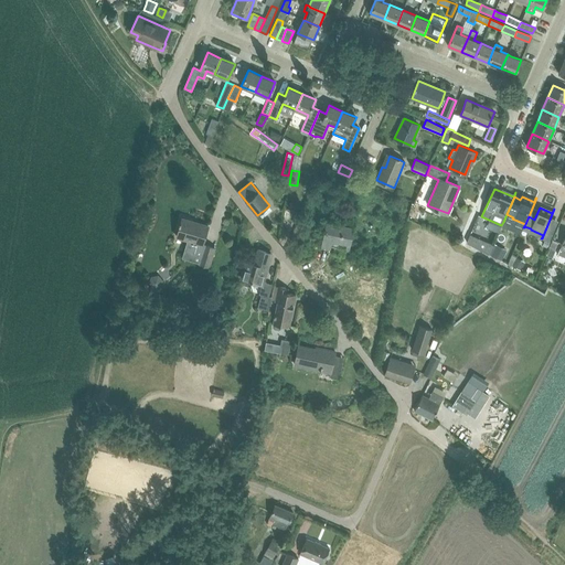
[(203,244),(205,236),(209,226),(182,217),(177,235),(203,244)]
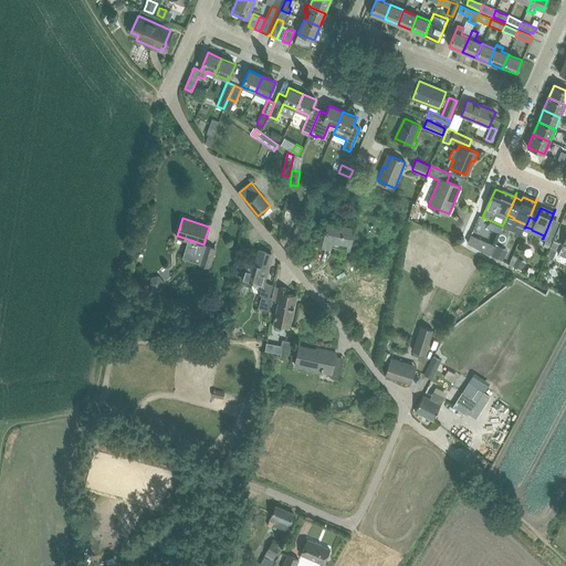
[(348,253),(354,227),(327,221),(323,248),(331,249),(333,239),(341,241),(338,248),(347,249),(346,252),(348,253)]
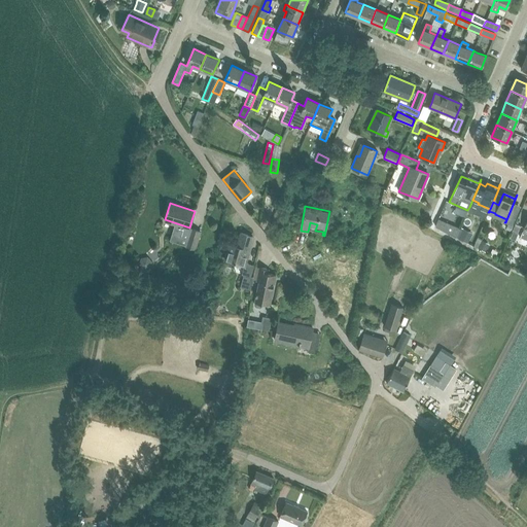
[(437,221),(435,226),(456,238),(459,229),(438,219),(437,221)]
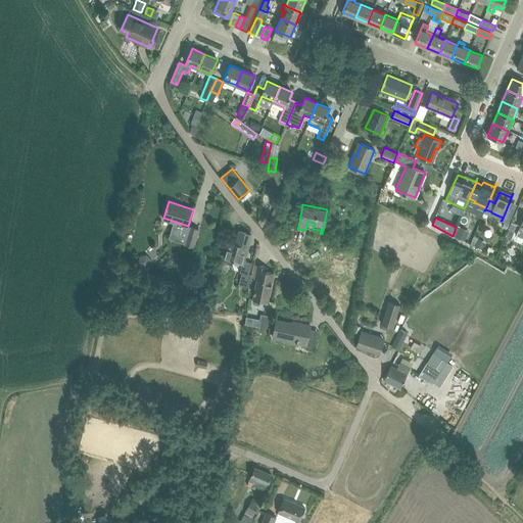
[(200,229),(191,227),(186,244),(196,246),(200,229)]
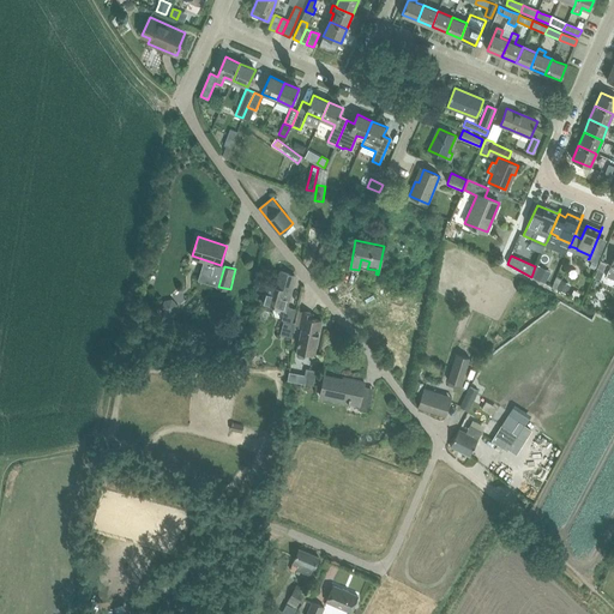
[(535,270),(531,277),(545,284),(548,276),(535,270)]
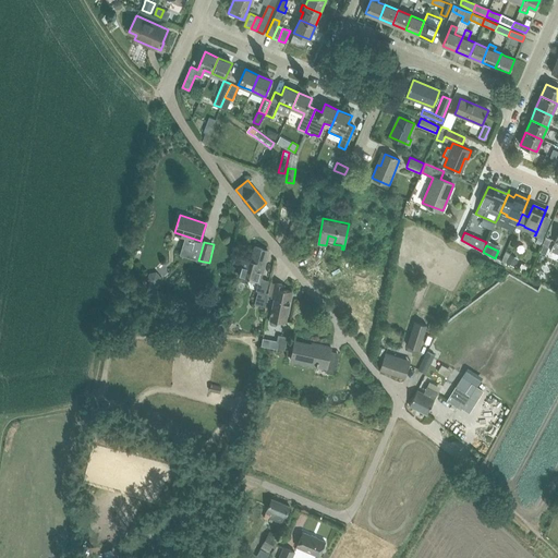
[(255,290),(258,291),(255,304),(267,307),(268,294),(266,293),(269,281),(259,278),(268,251),(255,246),(251,261),(243,258),(240,269),(239,275),(258,281),(255,290)]
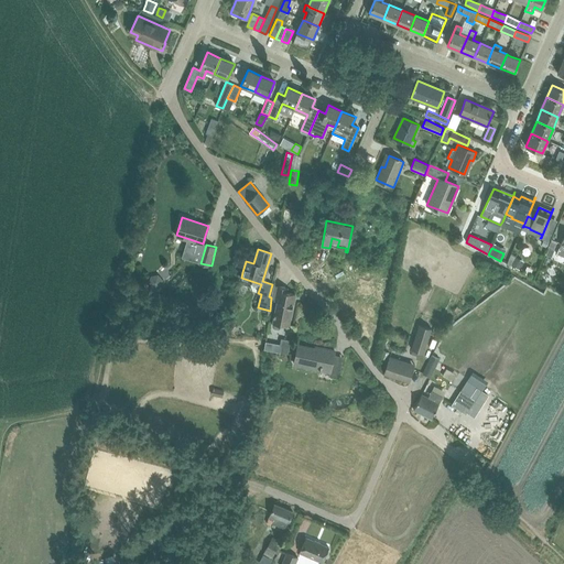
[(516,257),(511,263),(520,269),(524,261),(516,257)]
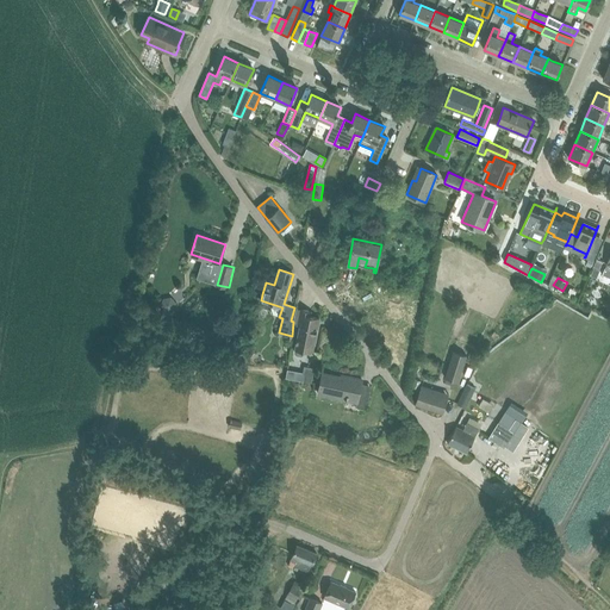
[(176,303),(170,297),(163,299),(161,306),(167,311),(173,310),(176,303)]
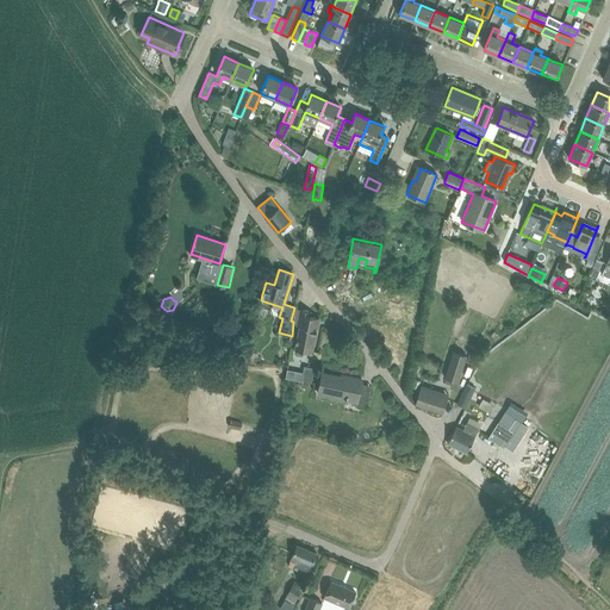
[(304,354),(305,352),(312,353),(319,318),(310,316),(311,311),(302,310),(298,325),(299,327),(294,349),(294,352),(297,355),(302,355),(304,354)]
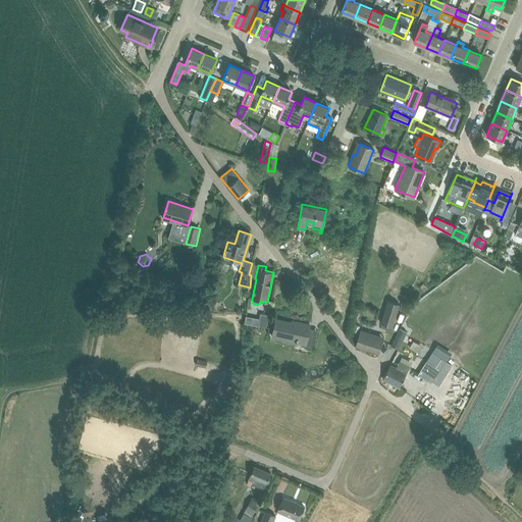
[(387,301),(380,323),(382,324),(381,327),(392,330),(400,304),(387,301)]
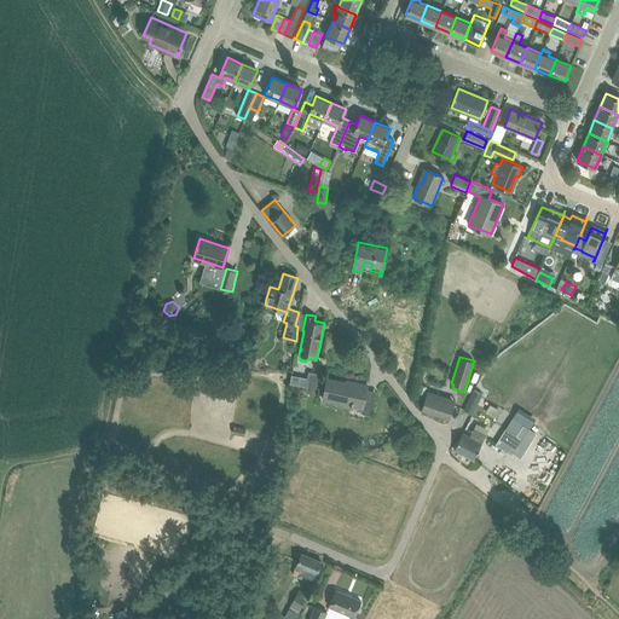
[(316,388),(318,374),(308,371),(307,376),(302,375),(300,385),(316,388)]
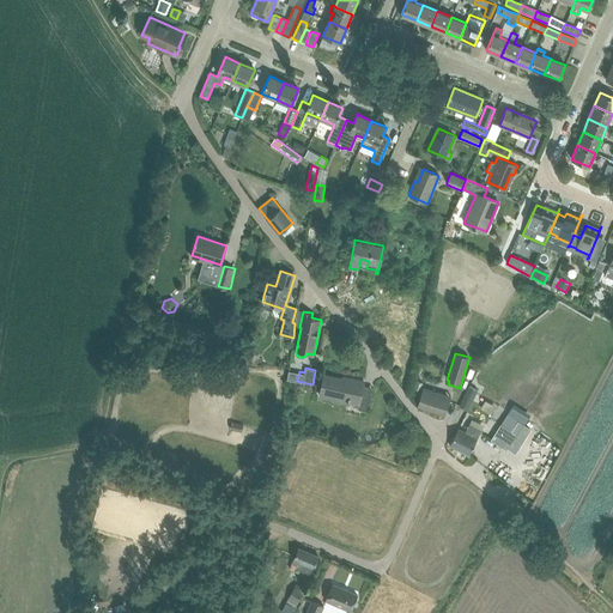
[(325,375),(322,387),(320,396),(358,406),(357,408),(368,411),(371,393),(362,390),(364,382),(353,380),(353,382),(325,375)]
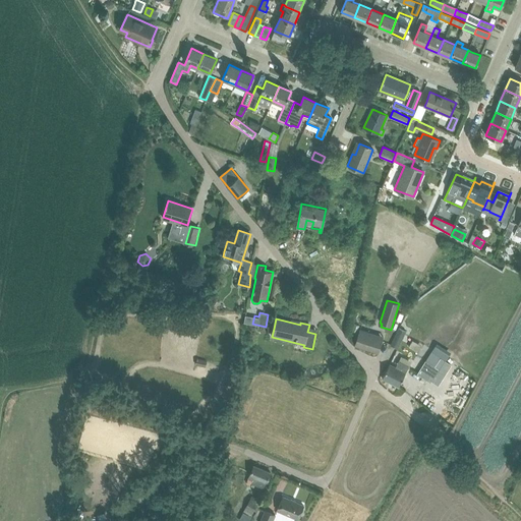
[(406,331),(399,328),(391,345),(398,348),(406,331)]
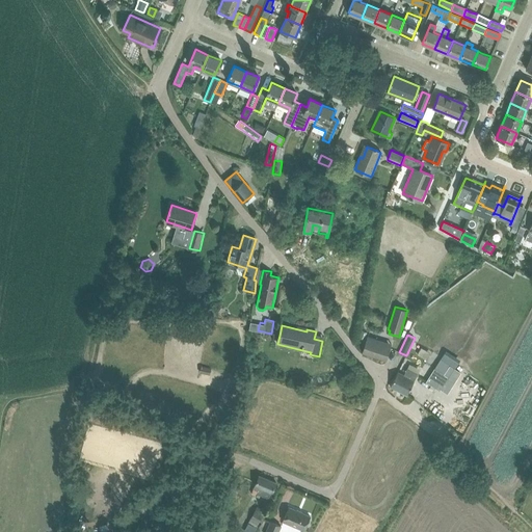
[(386,361),(390,346),(391,344),(375,339),(368,337),(363,353),(386,361)]
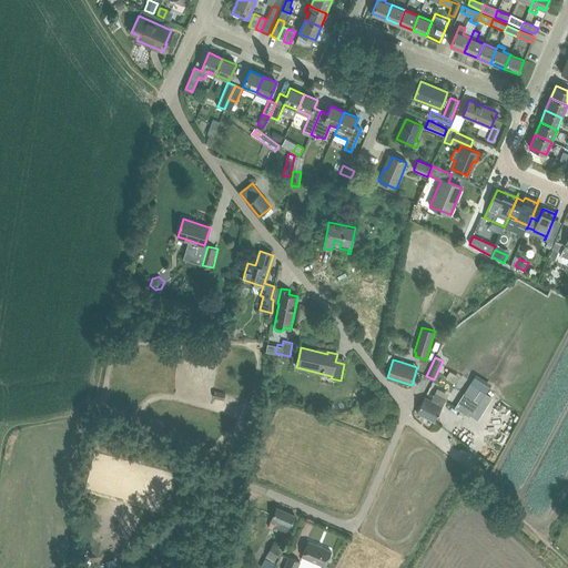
[(455,385),(459,376),(449,369),(444,378),(455,385)]
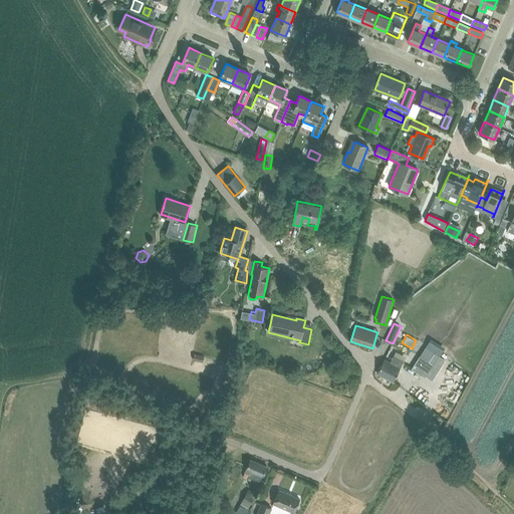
[(430,341),(427,345),(426,346),(440,355),(441,354),(443,350),(430,341)]
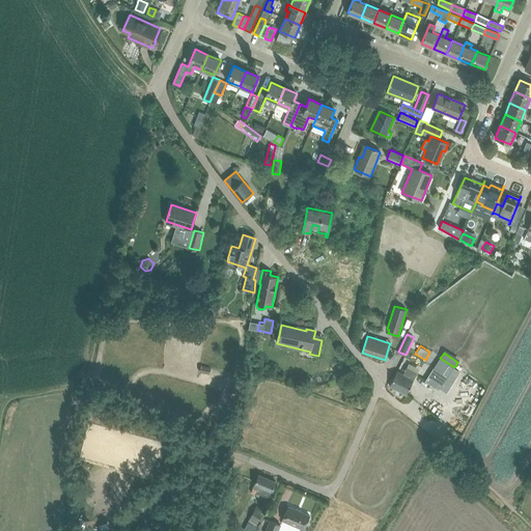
[(434,367),(425,380),(429,383),(435,386),(440,389),(453,367),(448,364),(443,373),(441,372),(434,367)]
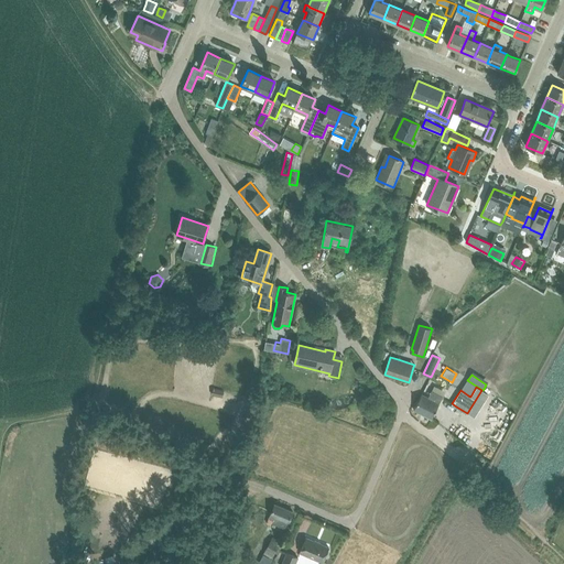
[(432,391),(429,398),(422,394),(413,410),(431,419),(440,403),(443,397),(432,391)]
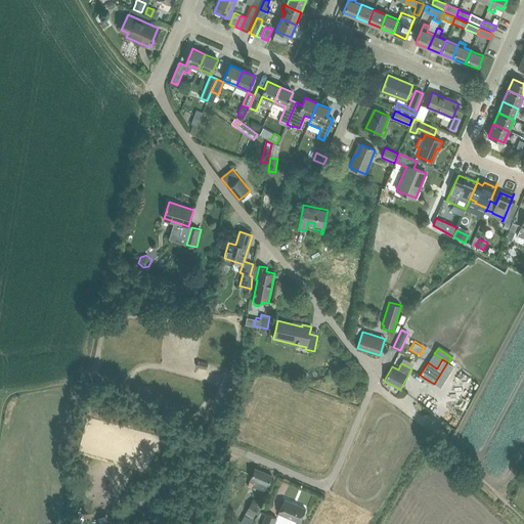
[(232,373),(224,390),(231,394),(241,376),(232,373)]
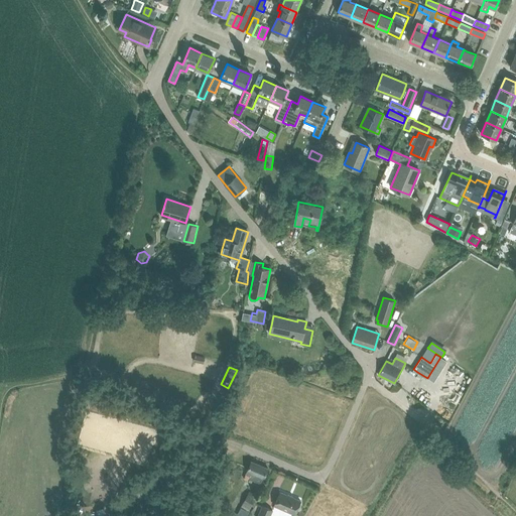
[(251,462),(248,469),(247,468),(246,472),(247,472),(246,474),(244,479),(251,483),(252,480),(260,484),(263,478),(264,479),(268,469),(251,462)]
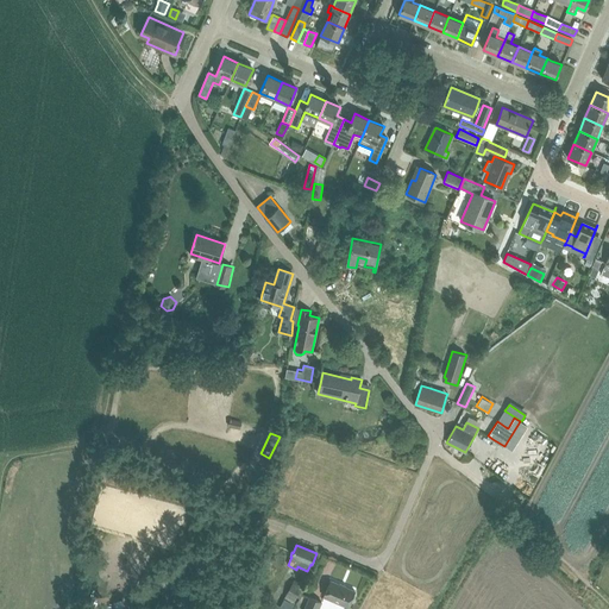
[(419,551),(415,558),(427,565),(432,558),(419,551)]
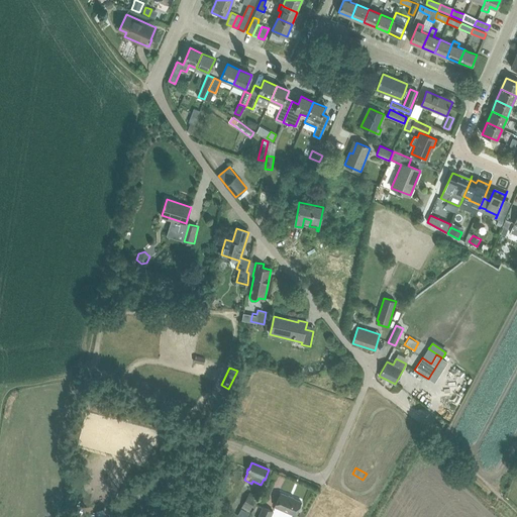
[(241,508),(250,513),(259,499),(256,498),(257,497),(250,492),(241,508)]
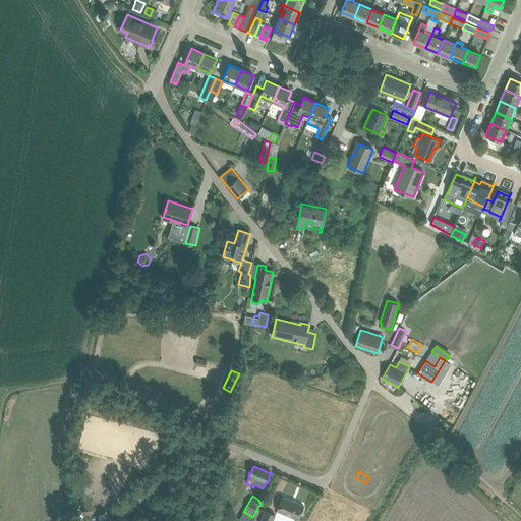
[(283,497),(279,506),(277,511),(297,520),(299,515),(303,506),(283,497)]
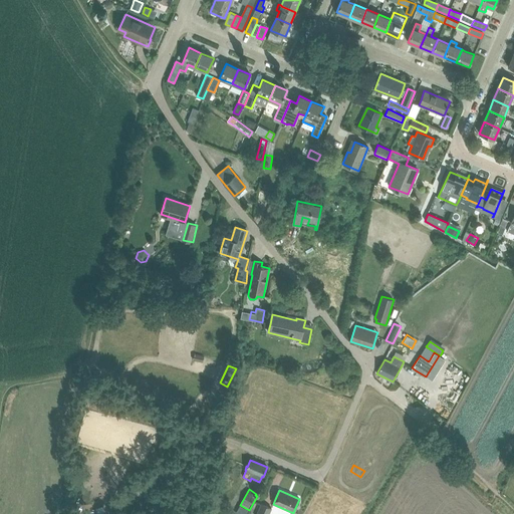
[(257,513),(268,513),(271,508),(261,504),(257,513)]
